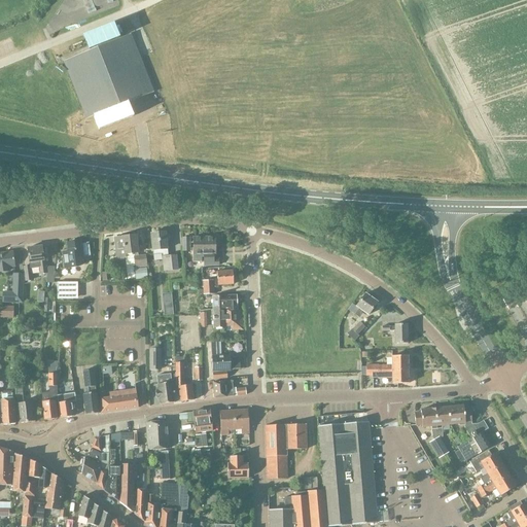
[(154,93),(131,34),(63,62),(86,119),(154,93)]
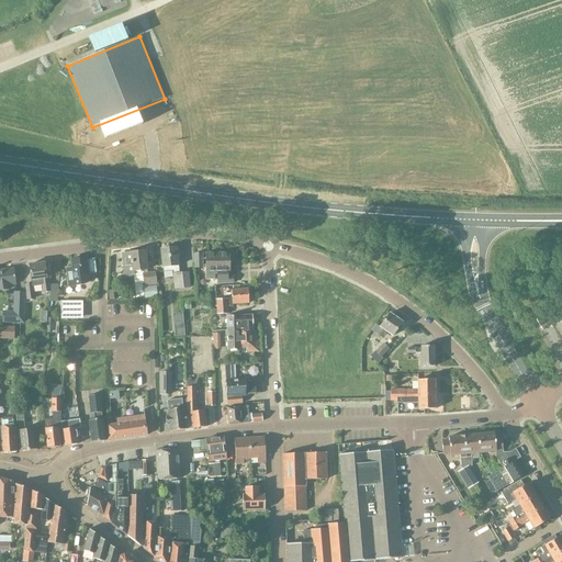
[(160,249),(163,268),(164,272),(173,271),(175,281),(176,291),(190,289),(189,284),(188,271),(179,272),(177,248),(160,249)]
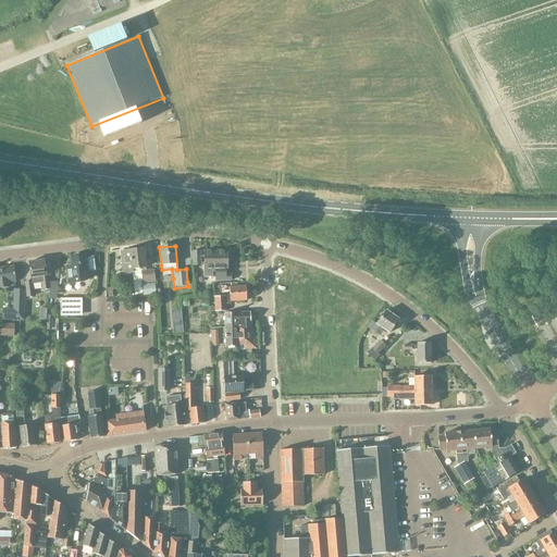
[(155,282),(153,270),(146,271),(144,249),(128,250),(128,251),(121,252),(122,263),(122,264),(123,274),(132,273),(132,269),(140,268),(143,283),(155,282)]
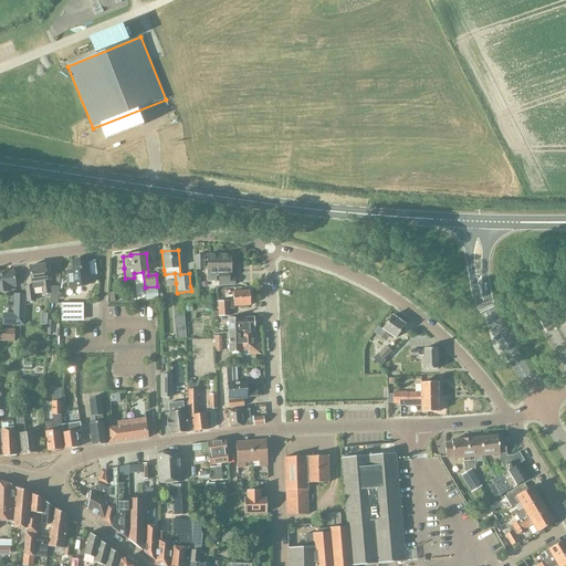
[(234,285),(234,279),(229,279),(229,273),(231,272),(231,255),(208,255),(208,273),(220,273),(221,279),(219,279),(219,285),(234,285)]
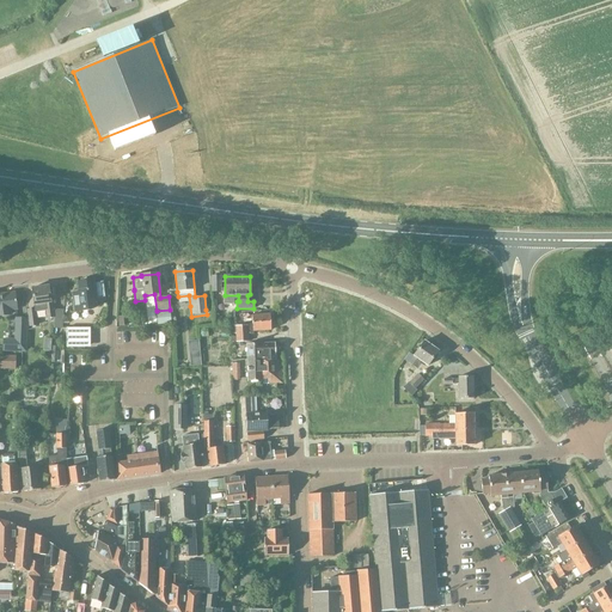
[(105,298),(103,282),(95,283),(95,281),(78,283),(79,293),(72,293),(74,312),(89,311),(87,300),(105,298)]
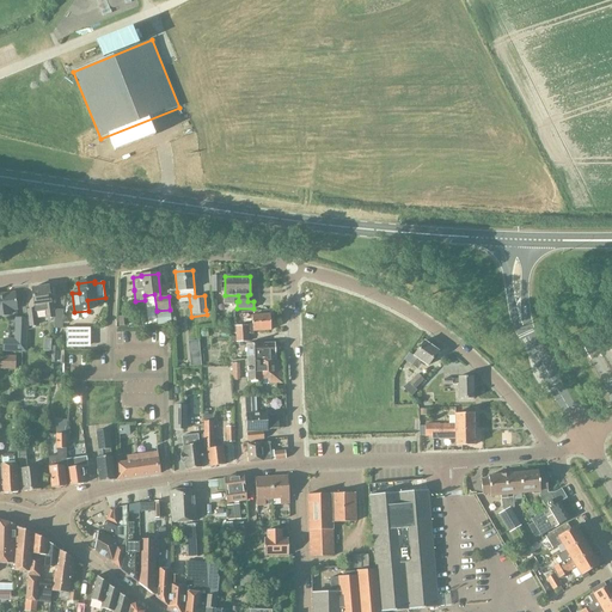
[(36,313),(46,312),(47,319),(54,318),(53,312),(51,301),(50,303),(48,286),(31,289),(35,310),(26,311),(29,326),(37,325),(36,313)]
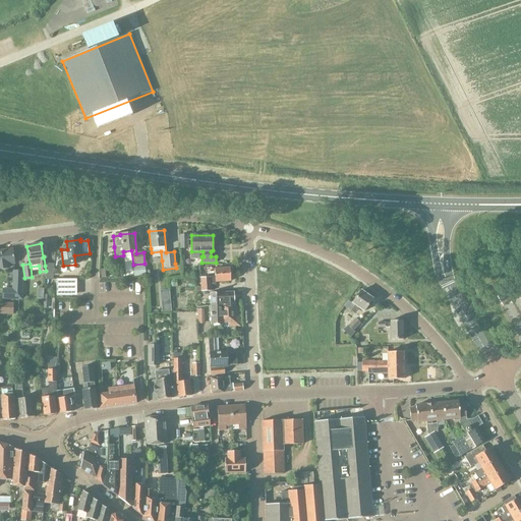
[(8,265),(14,264),(12,250),(0,251),(0,269),(8,268),(8,265)]
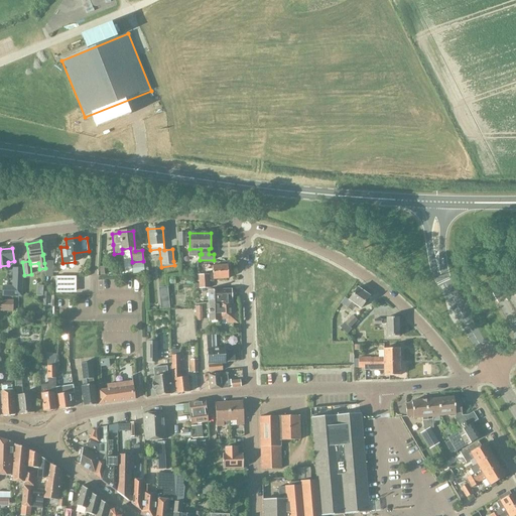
[(24,285),(21,262),(13,263),(16,286),(24,285)]
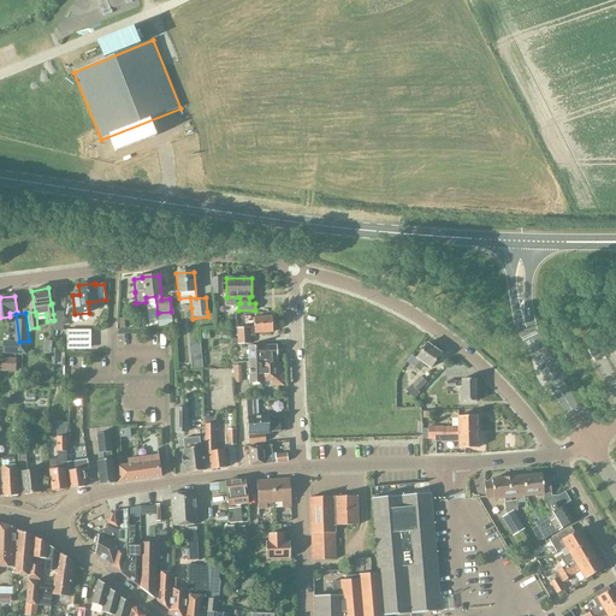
[(171,315),(158,317),(159,327),(172,326),(171,315)]
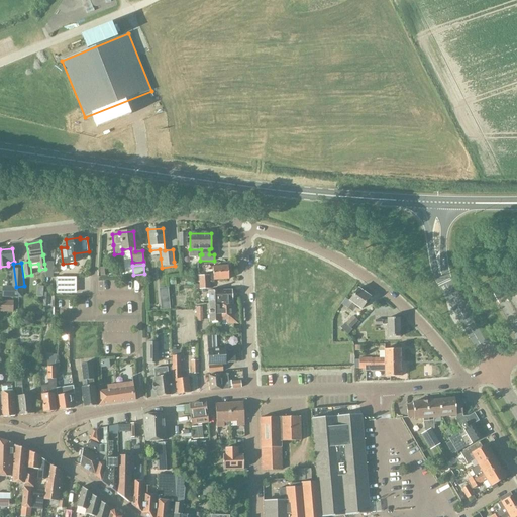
[(199,276),(200,284),(200,290),(210,289),(210,283),(214,283),(214,280),(228,279),(227,266),(213,267),(213,275),(199,276)]
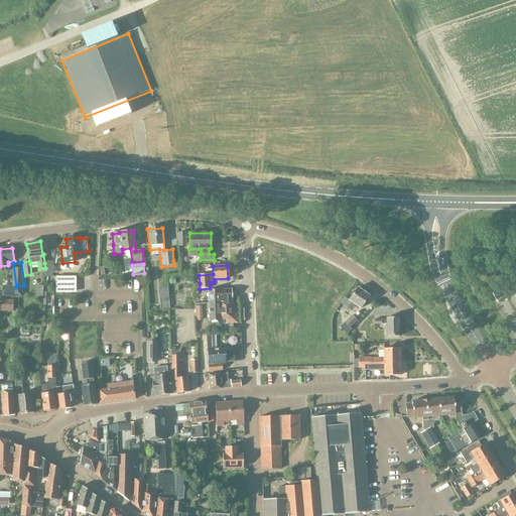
[(55,277),(55,285),(72,285),(72,277),(55,277)]
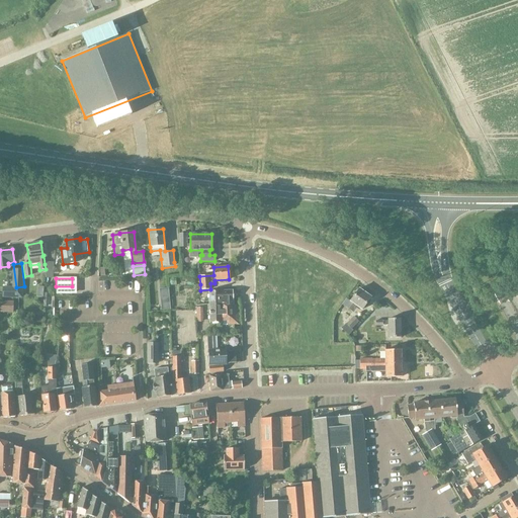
[(56,286),(56,294),(72,294),(72,286),(56,286)]
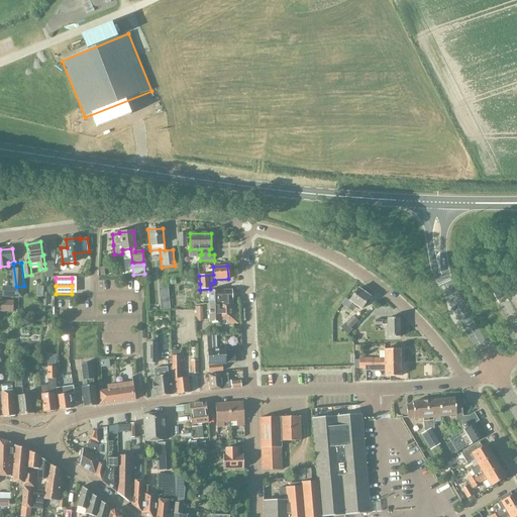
[(310,299),(314,289),(309,287),(305,297),(310,299)]
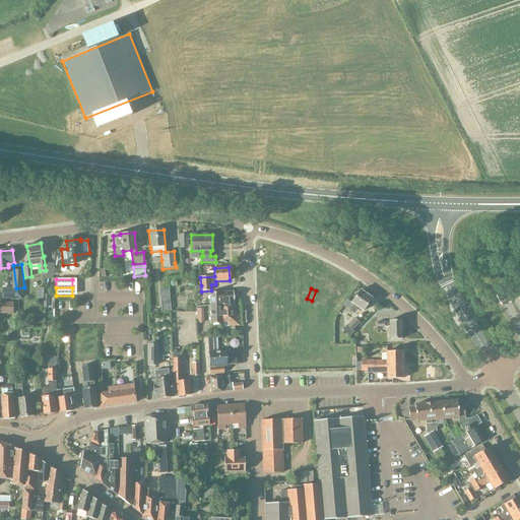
[(356,307),(362,311),(363,312),(373,298),(361,289),(350,304),(347,301),(343,306),(347,309),(352,313),(356,307)]
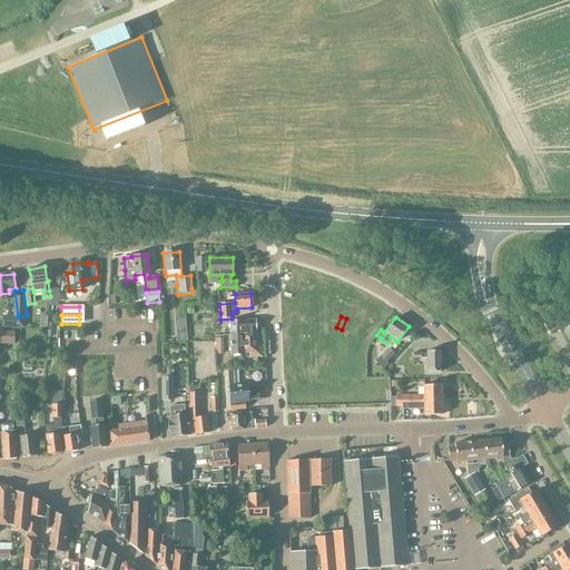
[(231,321),(231,335),(248,334),(248,336),(256,336),(256,321),(231,321)]
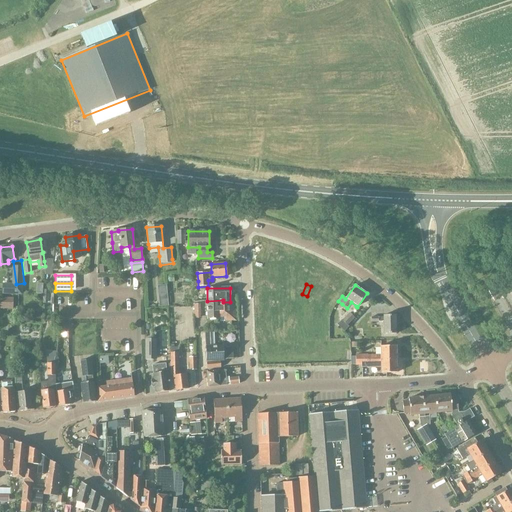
[(0,309),(13,309),(13,299),(0,298),(0,309)]
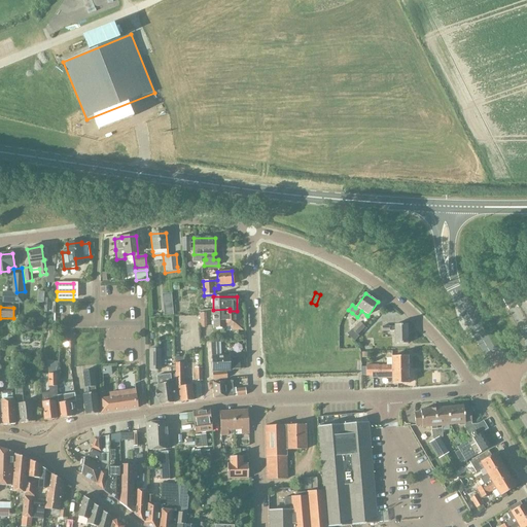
[(231,330),(242,330),(241,311),(237,311),(230,311),(230,309),(213,310),(213,328),(224,328),(224,325),(231,325),(231,330)]
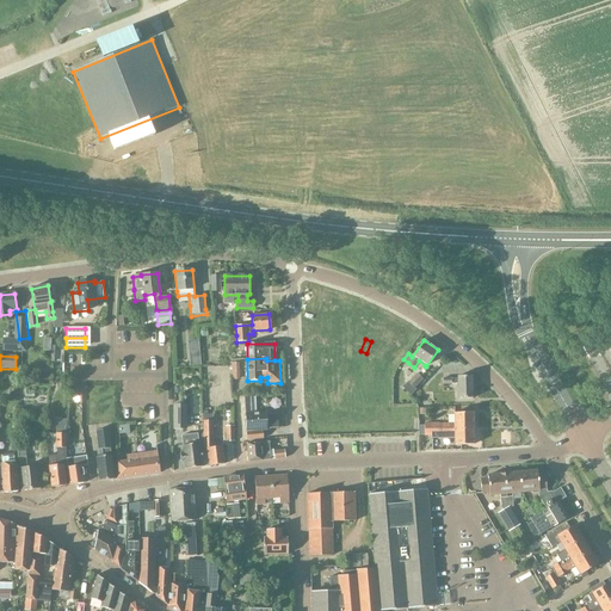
[(397,370),(405,376),(409,371),(402,365),(397,370)]
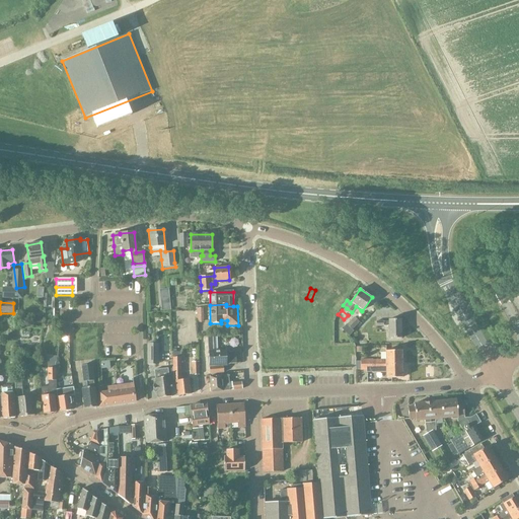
[(354,332),(361,324),(354,317),(347,325),(354,332)]
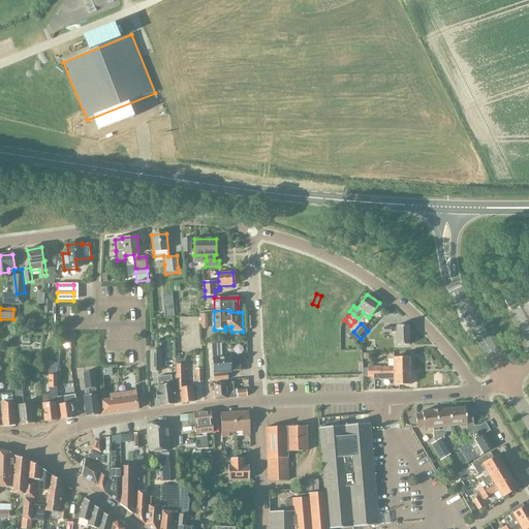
[(391,333),(396,333),(397,345),(408,345),(408,325),(396,327),(396,328),(391,329),(391,328),(383,328),(383,334),(391,334),(391,333)]
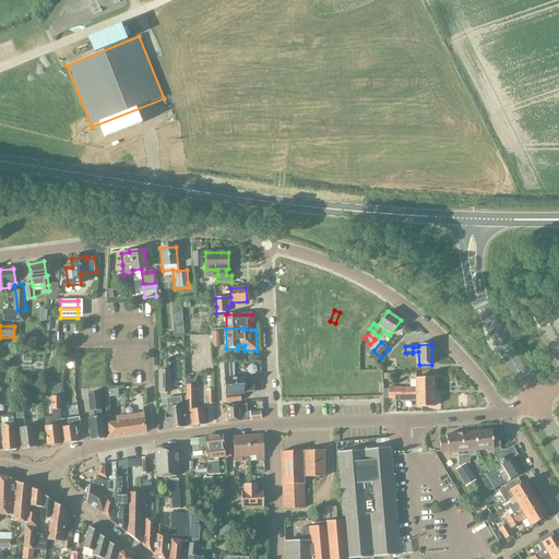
[(224,364),(224,377),(230,377),(229,370),(234,370),(234,364),(224,364)]
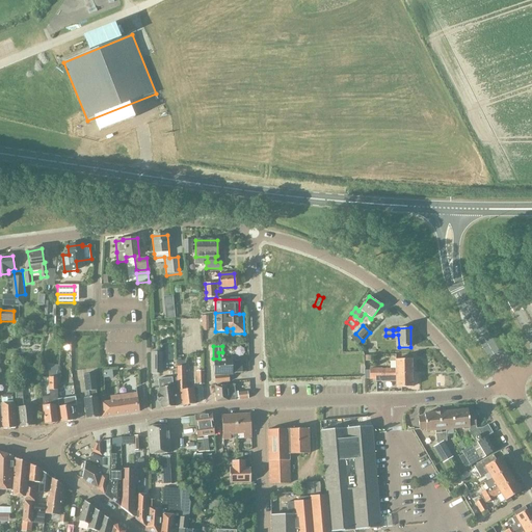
[(151,353),(151,374),(163,374),(162,352),(151,353)]
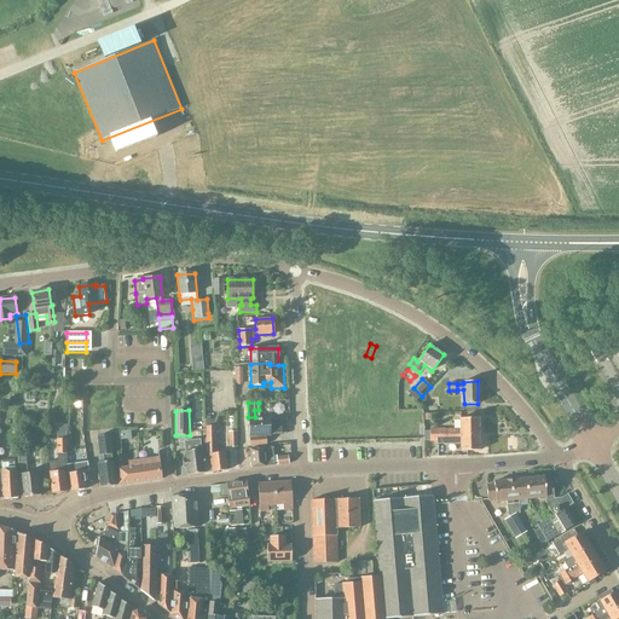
[(225,452),(217,453),(217,439),(214,439),(214,427),(215,427),(215,420),(210,420),(210,417),(206,417),(206,427),(206,439),(206,455),(209,455),(212,473),(227,470),(225,452)]
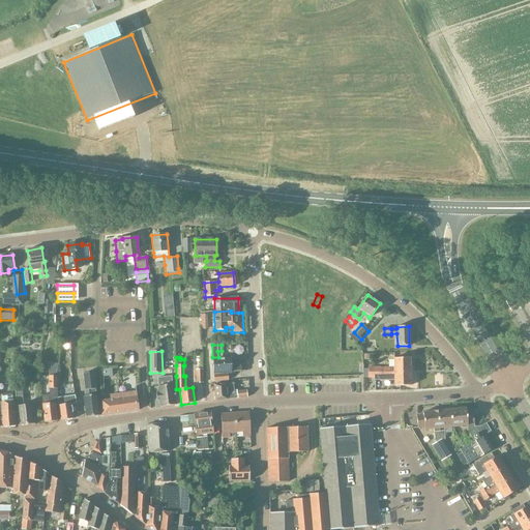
[(380,367),(374,367),(375,373),(380,373),(390,373),(393,373),(410,372),(410,358),(393,358),(393,367),(380,369),(380,367)]
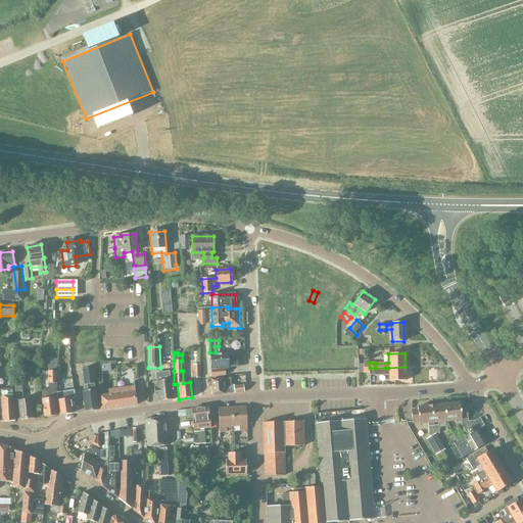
[(228,368),(228,367),(238,367),(237,355),(228,355),(228,354),(210,354),(210,369),(228,368)]
